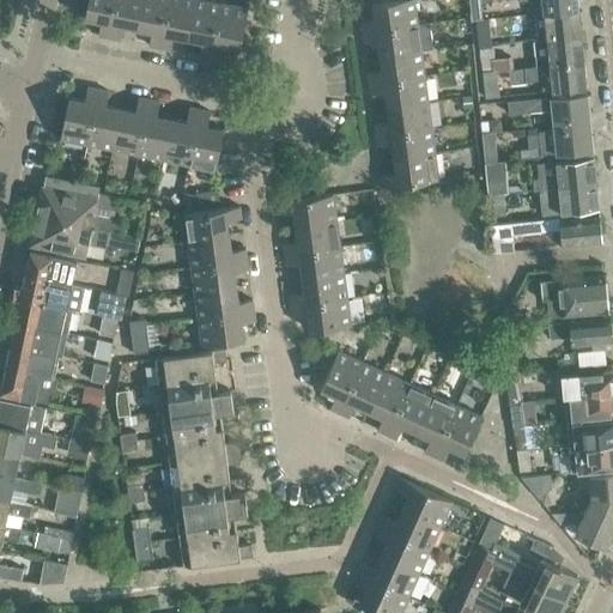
[(98,35),(108,37),(115,0),(87,0),(84,17),(101,20),(98,35)]
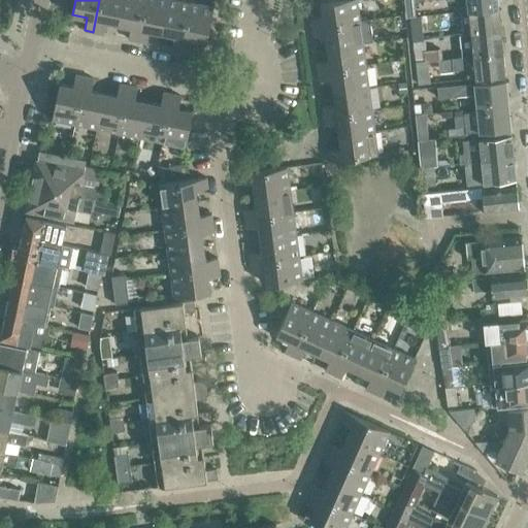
[(122,0),(99,0),(93,32),(102,33),(105,22),(118,24),(122,0)]
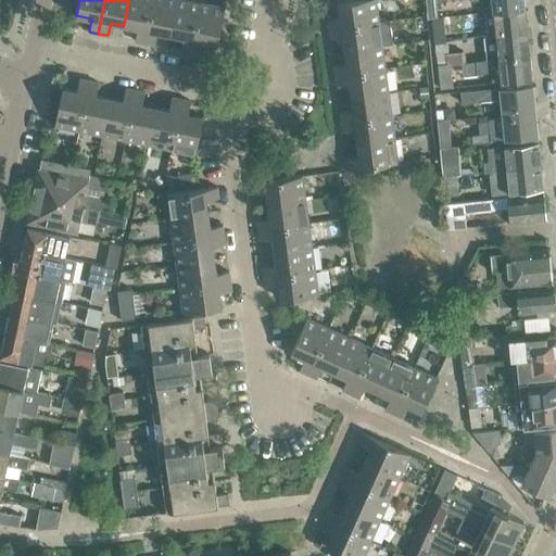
[(152,0),(128,0),(124,25),(137,28),(135,40),(144,42),(152,0)]
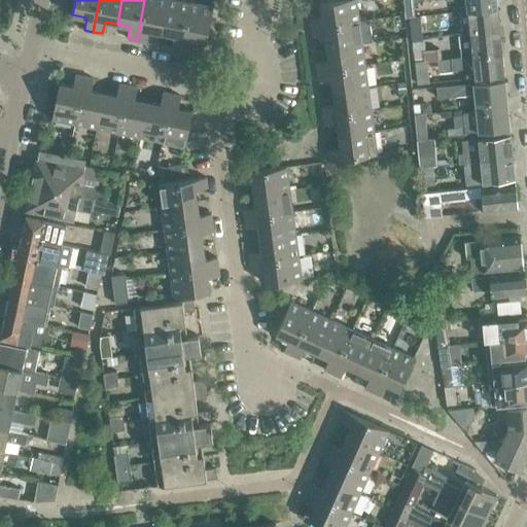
[(148,30),(161,33),(167,0),(144,0),(137,40),(146,42),(148,30)]
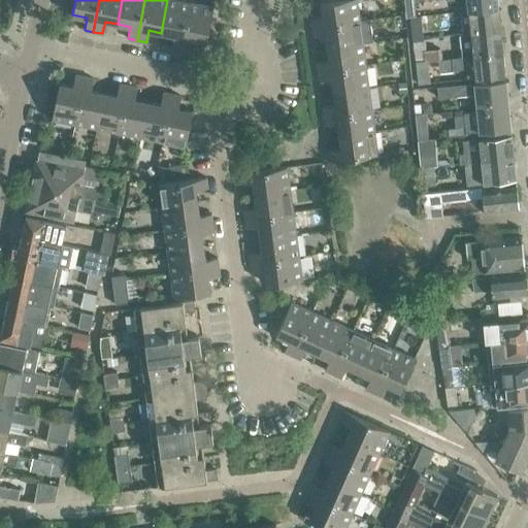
[(190,2),(180,0),(167,0),(161,33),(174,35),(171,47),(180,50),(190,2)]
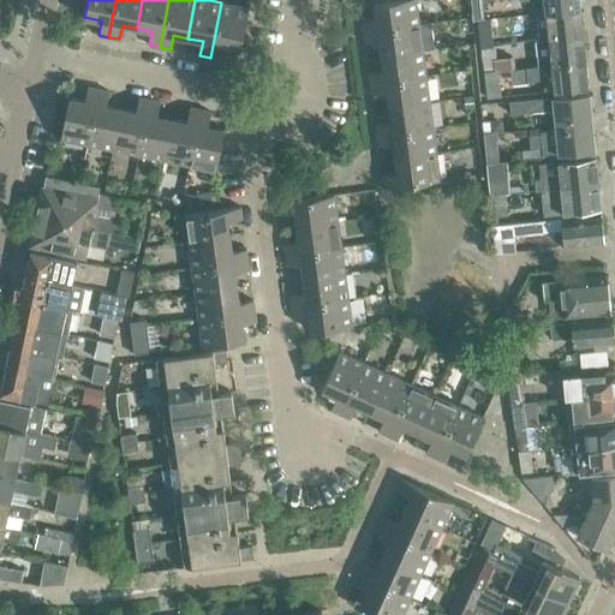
[(362,21),(363,31),(419,24),(415,0),(389,0),(378,1),(374,3),(376,18),(362,21)]
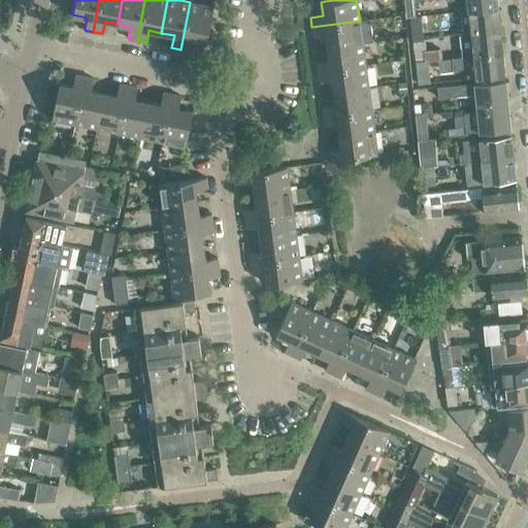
[(415,10),(413,0),(403,0),(404,10),(415,10)]
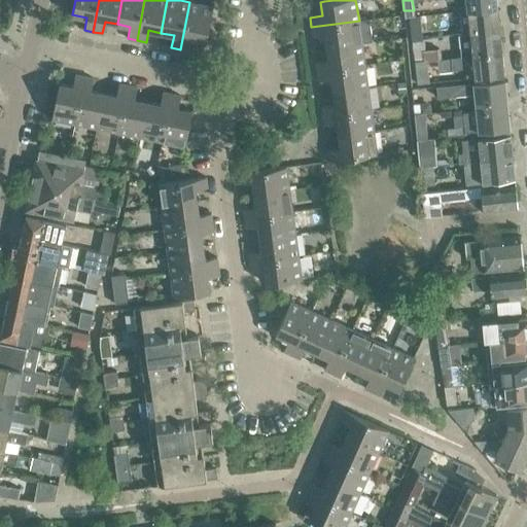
[(467,10),(498,7),(496,0),(456,0),(458,11),(460,11),(467,10)]
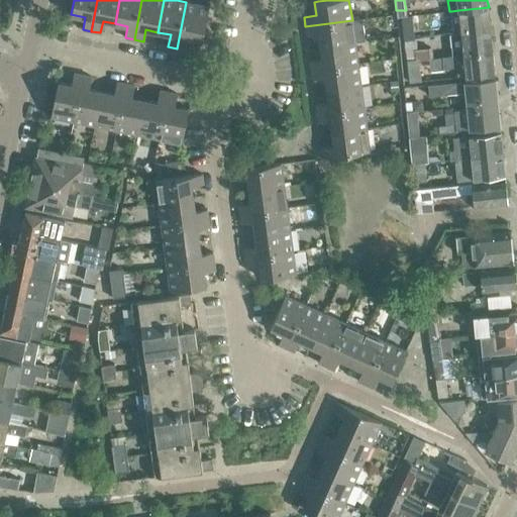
[(209,6),(186,2),(177,48),(186,49),(188,38),(202,40),(209,6)]
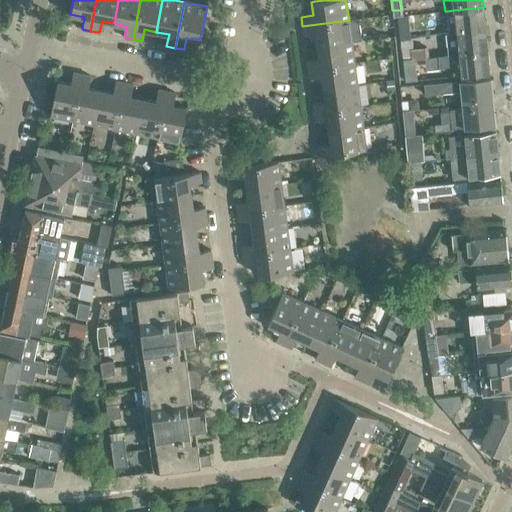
[(486,29),(484,7),(454,10),(447,11),(449,33),(456,32),(486,29)]
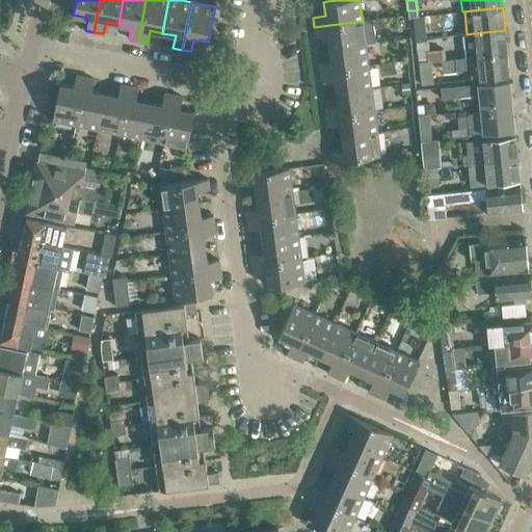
[(416,41),(425,40),(426,40),(423,16),(414,17),(416,41)]
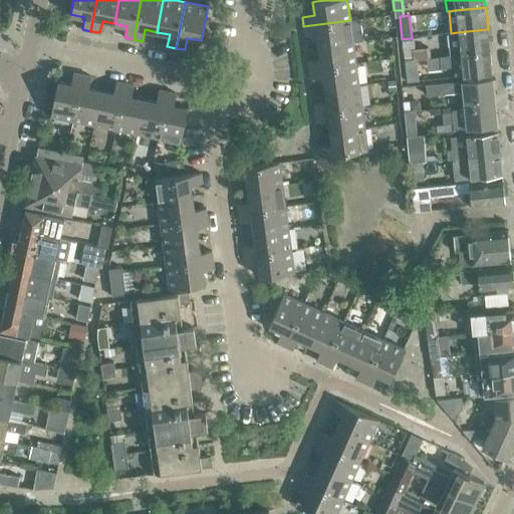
[(305,35),(316,33),(318,46),(352,41),(350,20),(303,26),(305,35)]
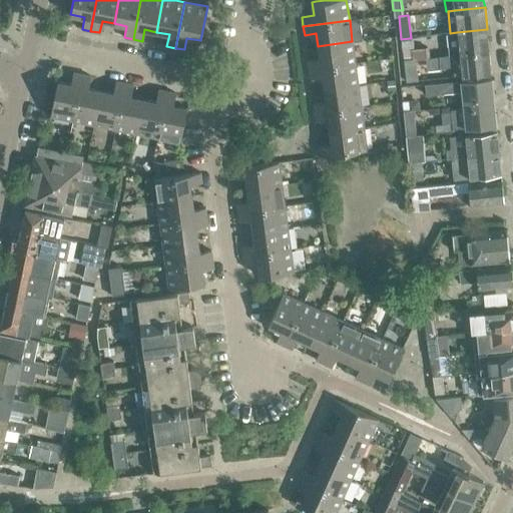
[(489,50),(487,29),(457,32),(450,33),(448,47),(449,55),(489,50)]
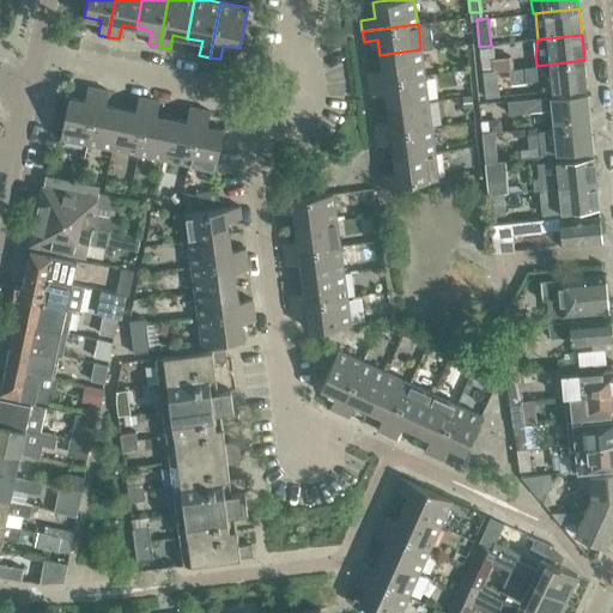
[(491,58),(490,46),(479,47),(483,72),(492,71),(491,58)]
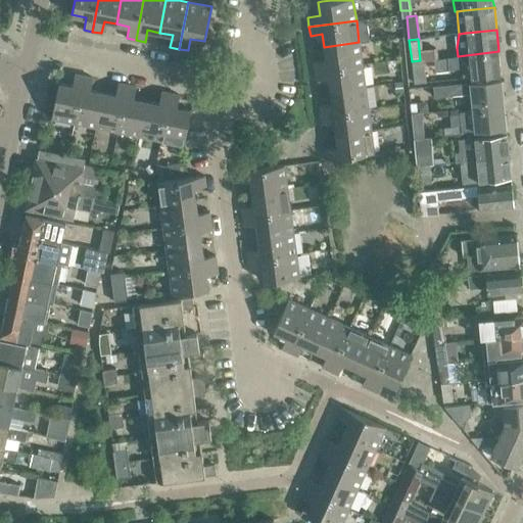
[(314,61),(315,70),(362,63),(359,42),(324,47),(326,59),(314,61)]
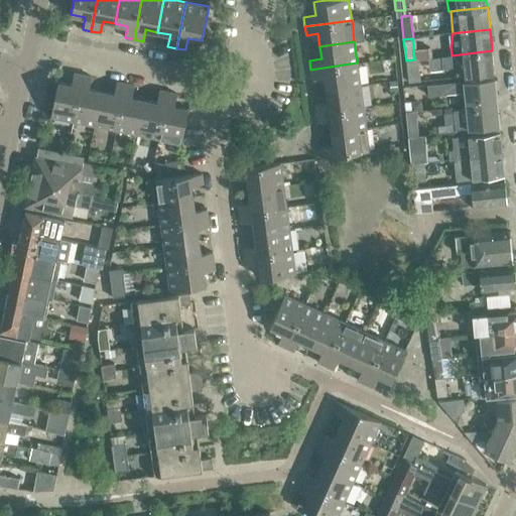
[(414,59),(427,57),(426,47),(413,48),(414,59)]
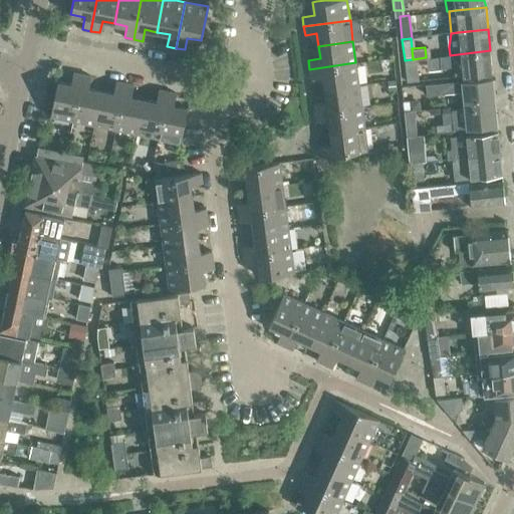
[(492,73),(490,50),(450,55),(439,56),(441,67),(461,65),(463,75),(492,73)]
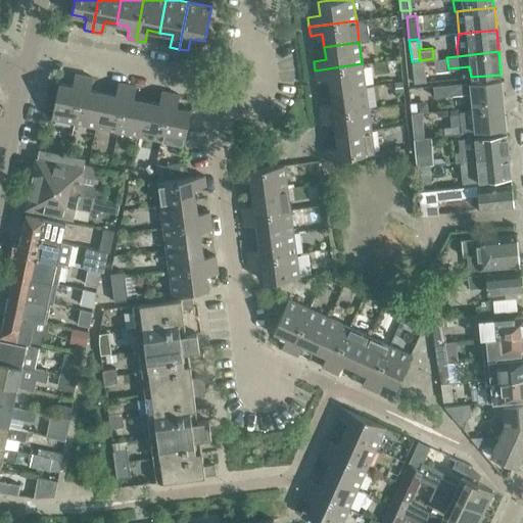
[(423,69),(422,61),(412,62),(414,83),(426,82),(425,69),(423,69)]
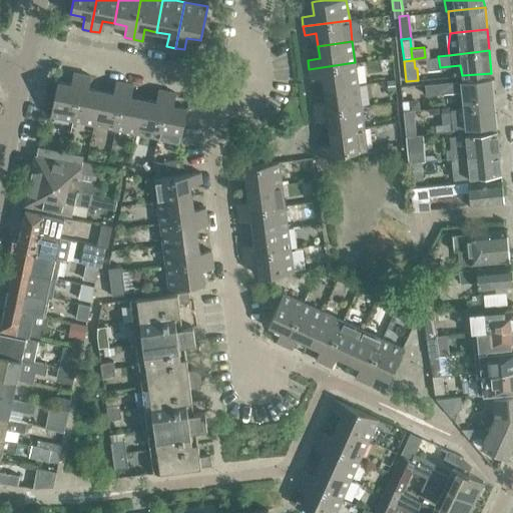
[(310,78),(322,76),(324,88),(358,84),(355,62),(309,69),(310,78)]
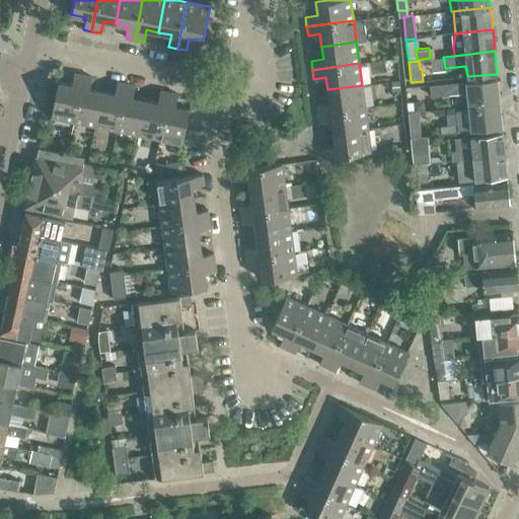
[(51,117),(74,122),(83,75),(74,73),(72,85),(58,82),(51,117)]
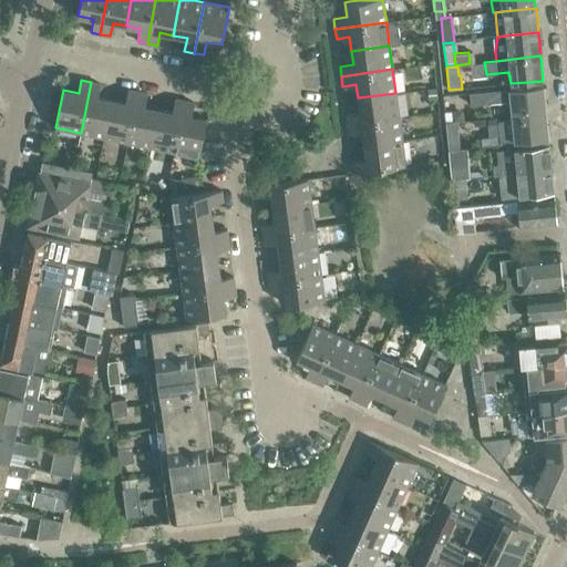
[(81,133),(104,137),(112,100),(98,96),(101,84),(91,82),(81,133)]
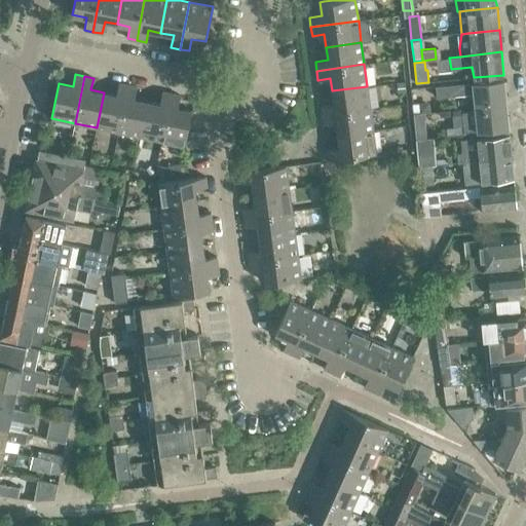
[(475,103),(506,100),(504,79),(436,86),(437,98),(474,94),(475,103)]
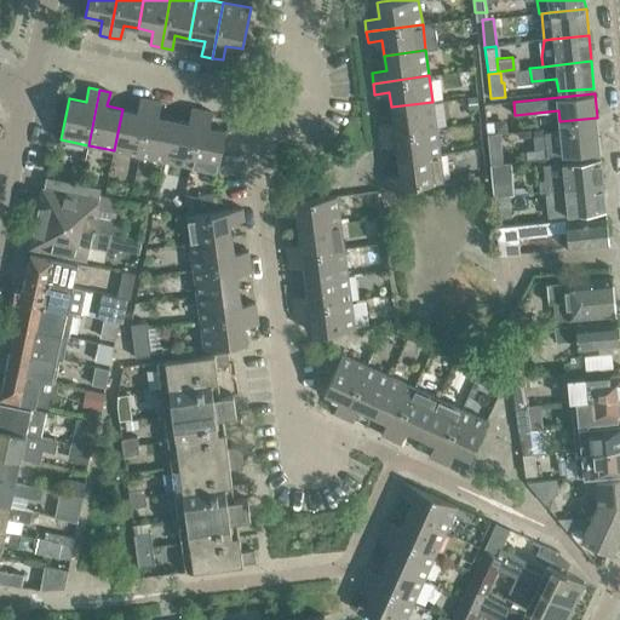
[(477,96),(468,97),(469,107),(478,107),(477,96)]
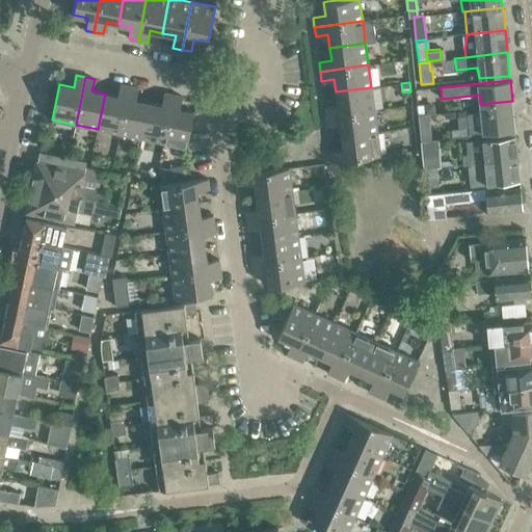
[(117,96),(115,96),(105,94),(98,129),(120,133),(129,85),(120,84),(117,96)]
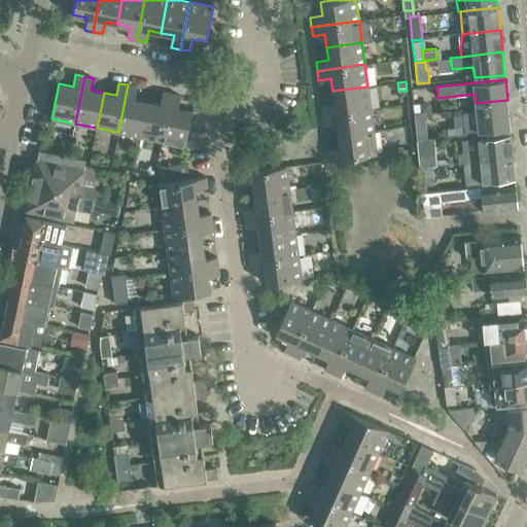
[(137,86),(128,84),(118,132),(140,136),(147,101),(135,99),(137,86)]
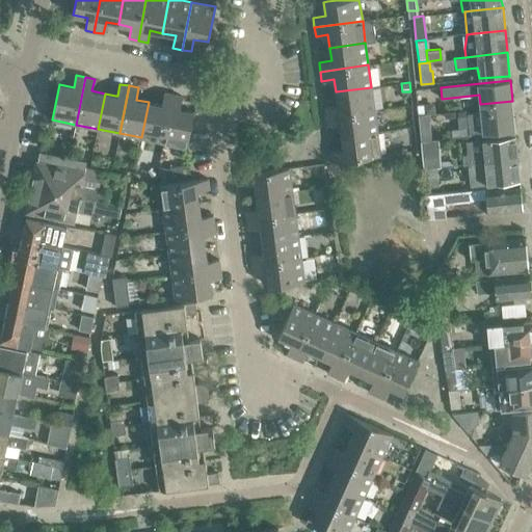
[(325,107),(326,115),(374,109),(371,87),(336,91),(338,105),(325,107)]
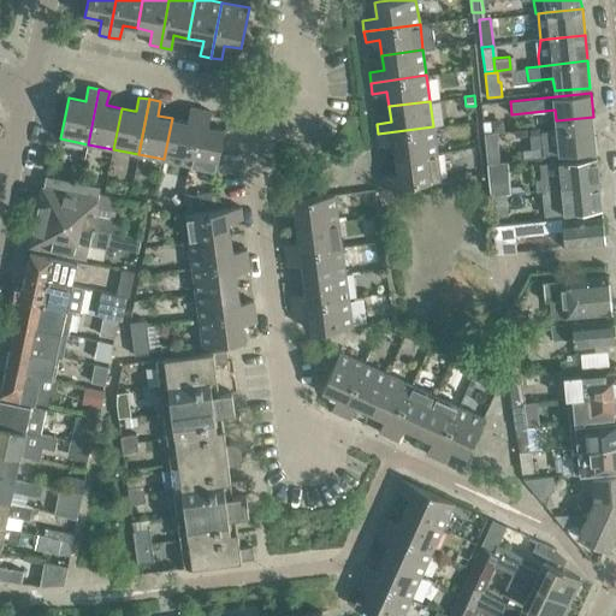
[(190,107),(187,122),(172,118),(164,159),(189,165),(200,110),(190,107)]
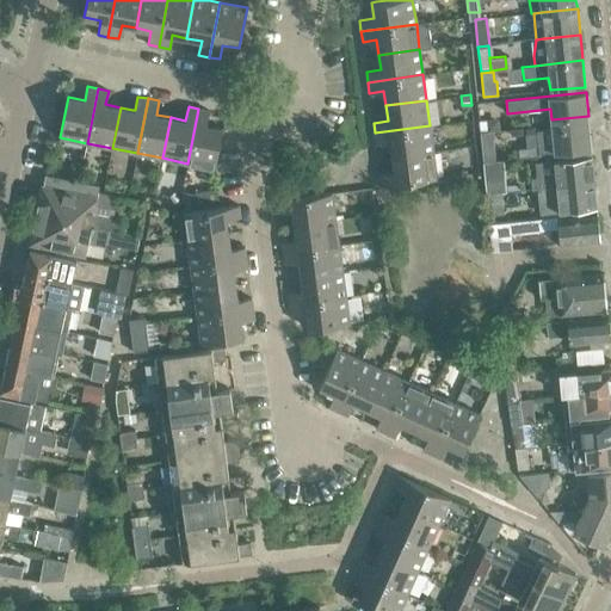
[(209,111),(198,109),(187,164),(215,168),(222,128),(207,124),(209,111)]
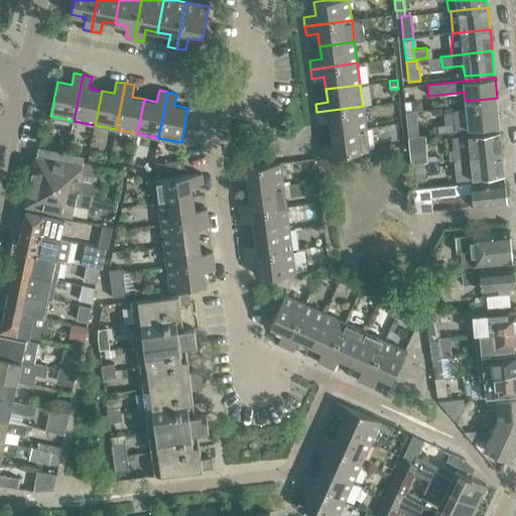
[(439,132),(499,126),(497,98),(466,101),(467,109),(454,110),(455,124),(438,125),(439,132)]
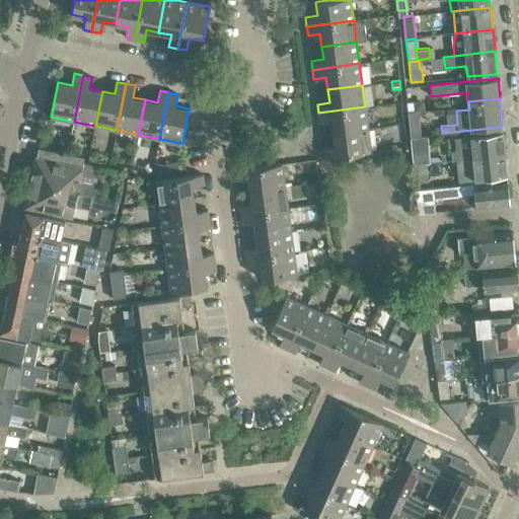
[(409,114),(425,112),(423,101),(408,103),(409,114)]
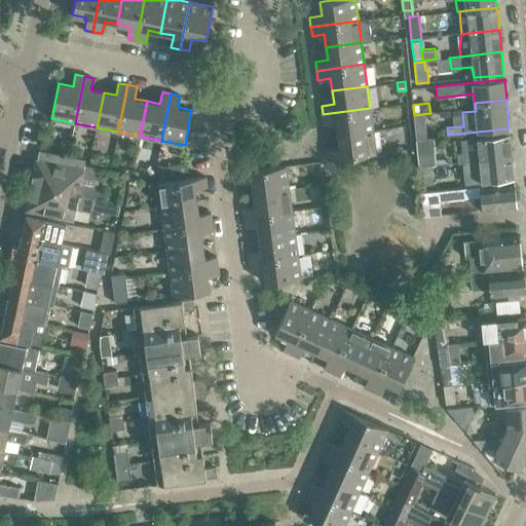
[(370,108),(323,114),(324,123),(336,122),(338,135),(373,130),(370,108)]
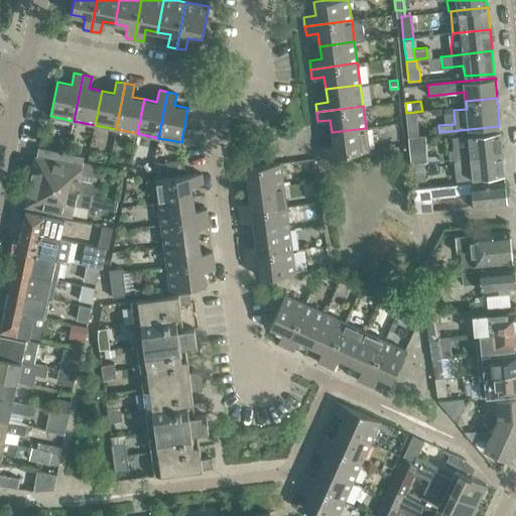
[(408,137),(417,136),(415,112),(405,113),(408,137)]
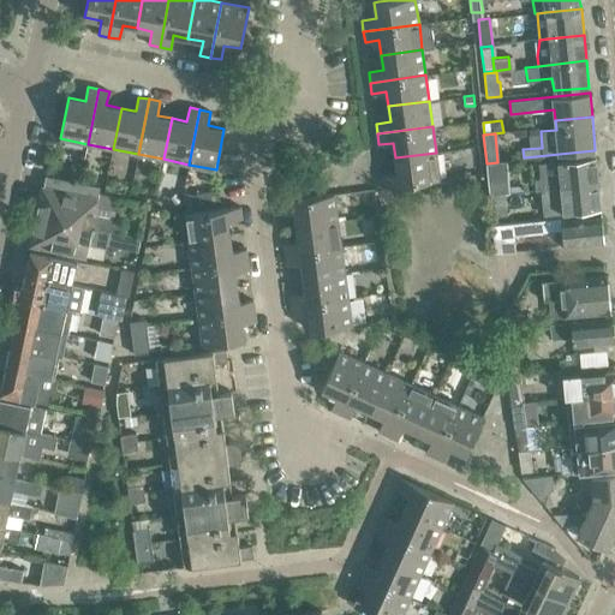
[(440,179),(436,153),(395,157),(396,173),(382,174),(384,186),(440,179)]
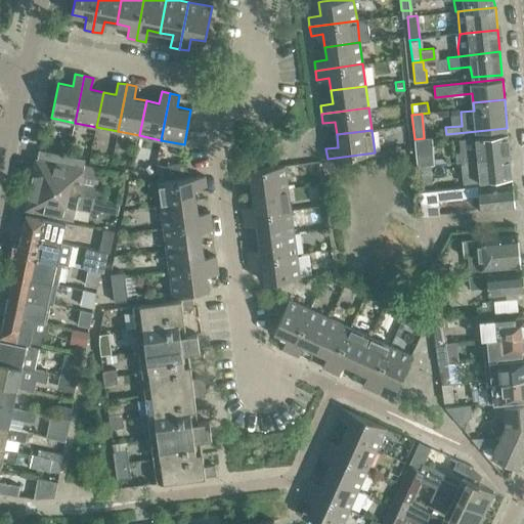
[(461,161),(510,156),(508,134),(462,138),(463,153),(457,153),(457,161),(461,161)]
